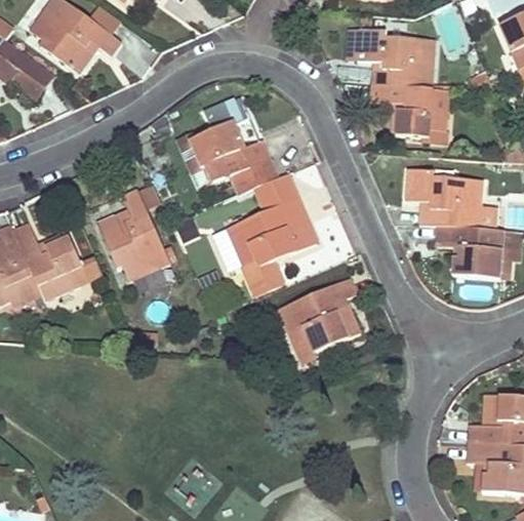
[(90,17),(67,0),(50,0),(30,29),(44,39),(40,44),(80,73),(94,52),(85,45),(90,39),(99,45),(112,54),(122,40),(112,33),(90,17)]
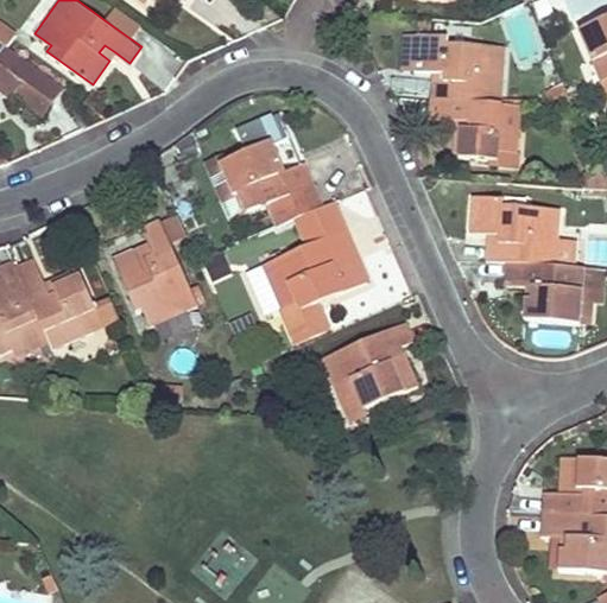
[(532,0),(530,1),(537,16),(550,10),(547,0),(532,0)]
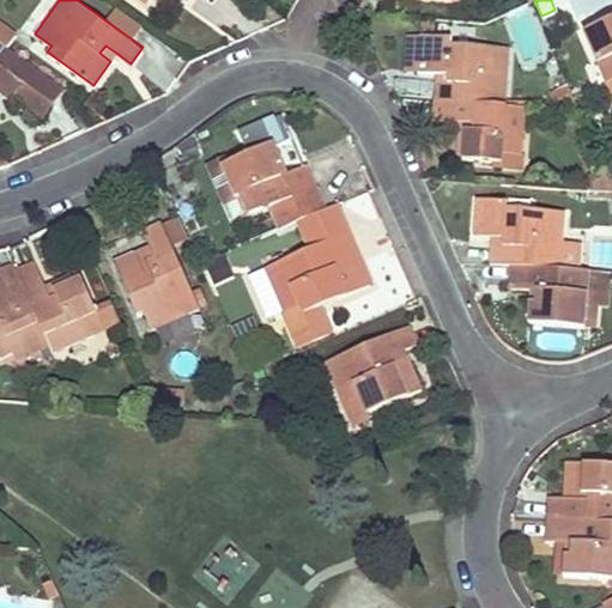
[(116,6),(105,20),(131,38),(141,24),(116,6)]
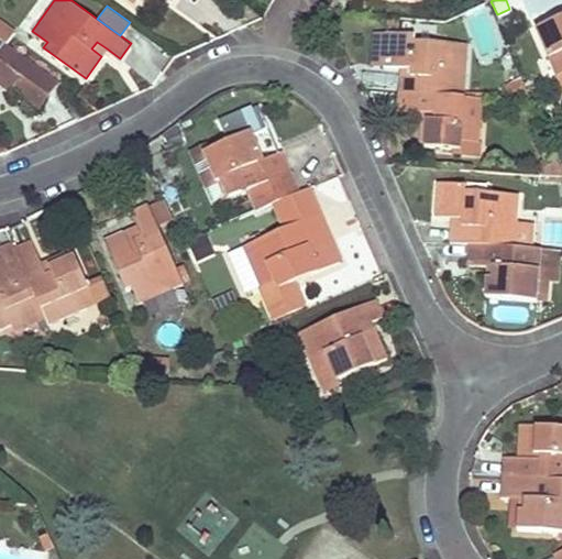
[(561,13),(535,25),(548,54),(554,52),(561,69),(561,13)]
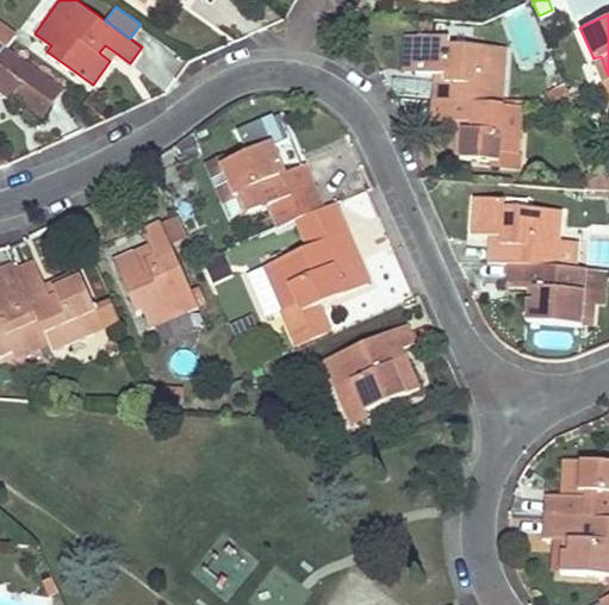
[(0,41),(5,44),(14,31),(0,22),(0,41)]
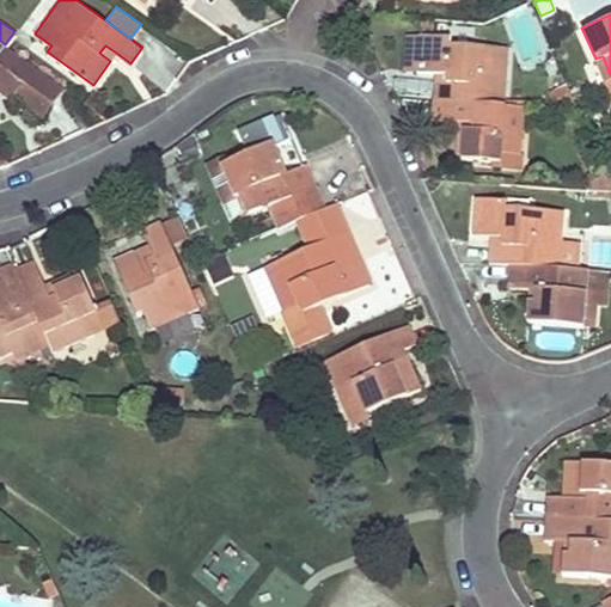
[(451,34),(405,30),(404,32),(402,65),(402,67),(434,69),(446,71),(445,79),(434,77),(432,97),(503,102),(508,46),(483,44),(450,41),(451,34)]
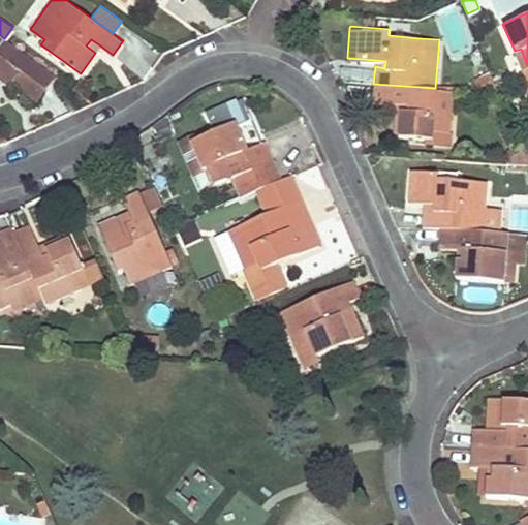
[(418,31),(390,29),(389,35),(417,38),(418,31)]
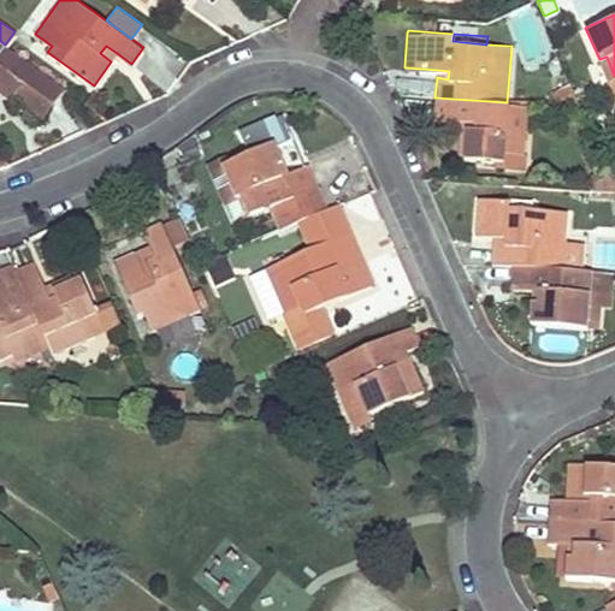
[(0,92),(12,101),(16,96),(42,116),(63,85),(5,45),(0,41),(0,92)]
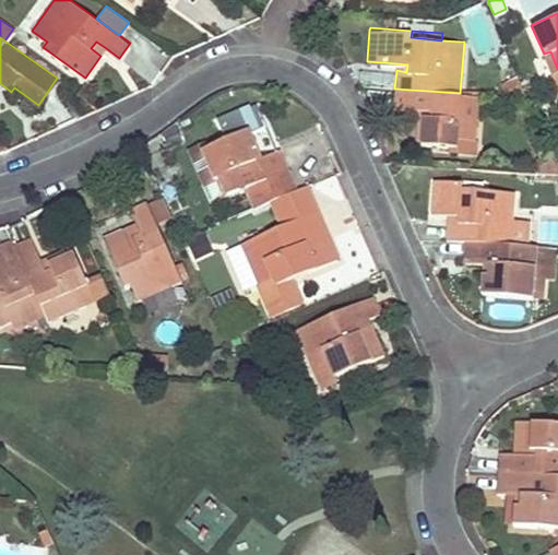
[(106,48),(96,42),(91,48),(101,56),(106,48)]
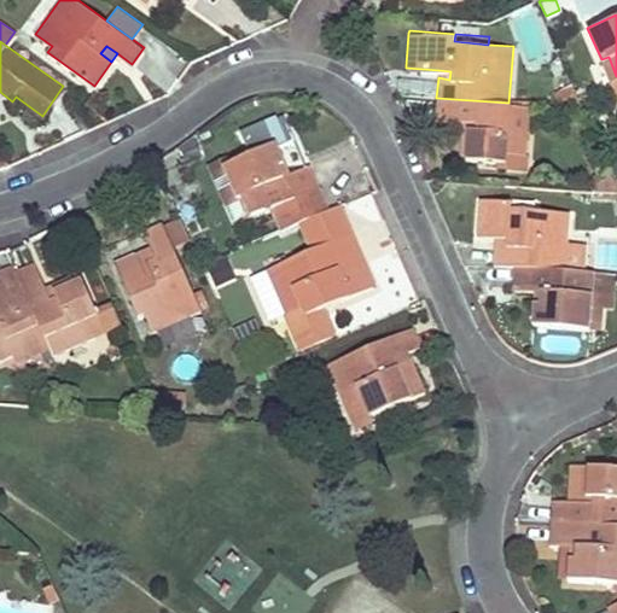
[(616,76),(609,57),(601,59),(610,80),(616,76)]
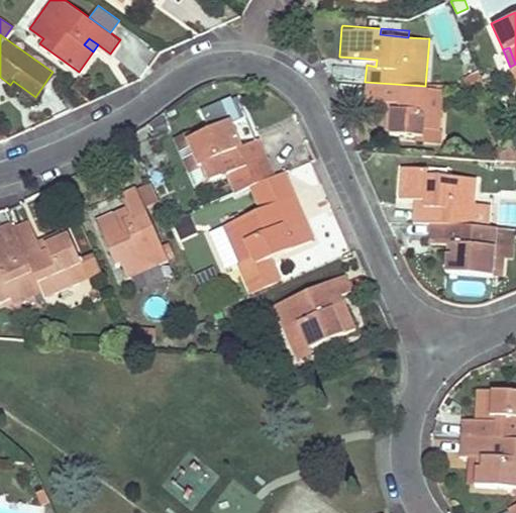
[(477,84),(476,90),(490,91),(485,81),(477,84)]
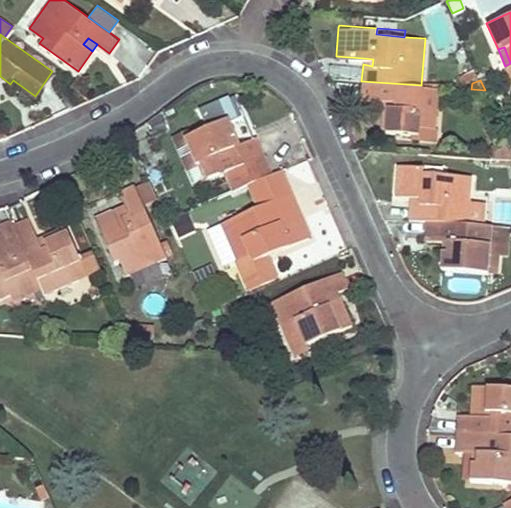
[(421,85),(361,81),(360,97),(383,99),(395,100),(394,106),(383,106),(380,131),(419,133),(419,126),(435,127),(439,87),(421,85)]
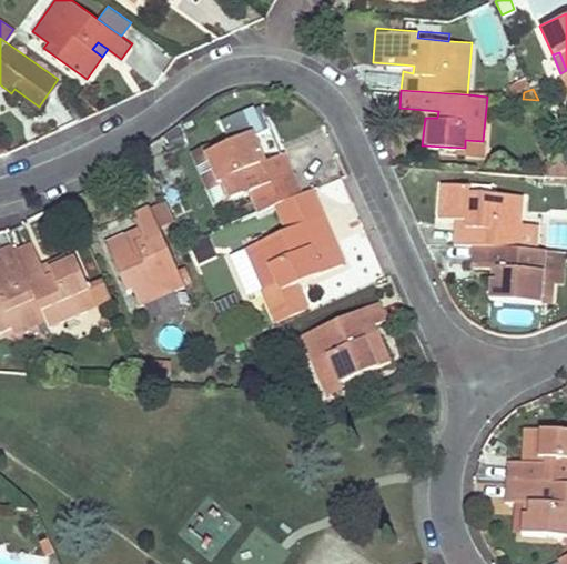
[(226,142),(205,151),(218,180),(222,178),(231,198),(251,189),(260,209),(274,203),(300,192),(282,152),(263,160),(257,162),(253,152),(259,150),(253,136),(267,129),(259,107),(251,110),(250,107),(218,121),(226,142)]
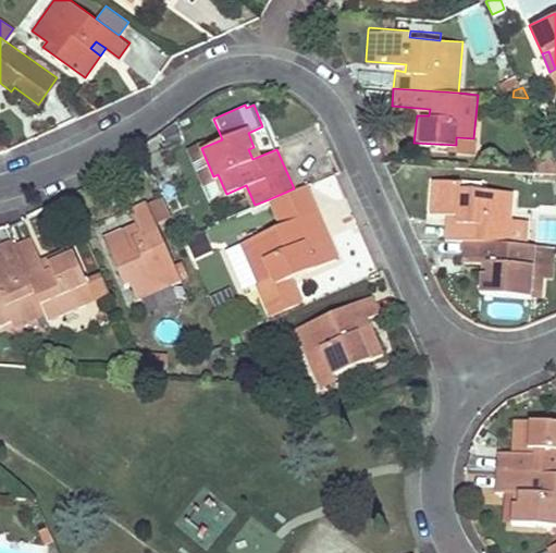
[(473,138),(456,137),(456,145),(455,150),(472,150),(473,138)]
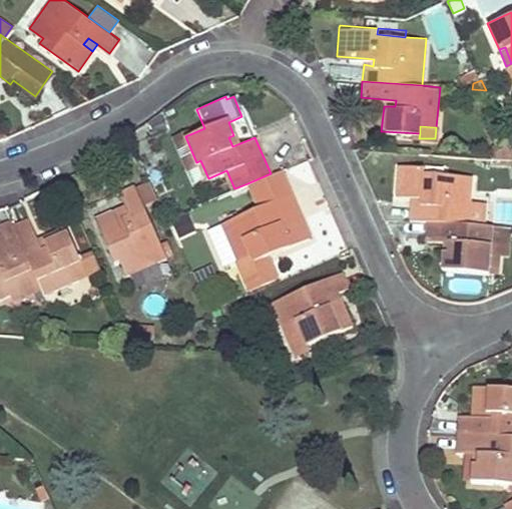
[(183,132),(173,136),(186,167),(196,162),(185,136),(183,132)]
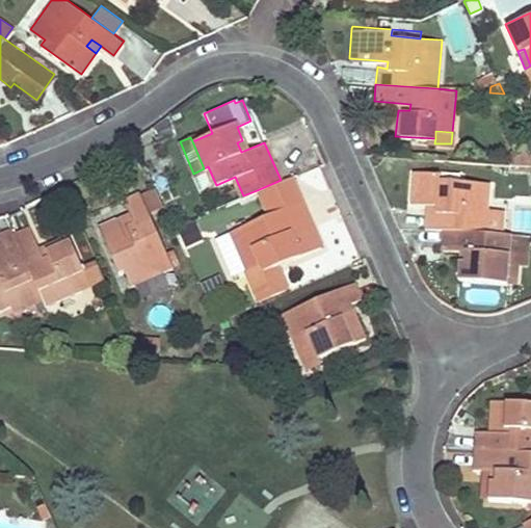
[(242,140),(237,142),(241,152),(246,150),(242,140)]
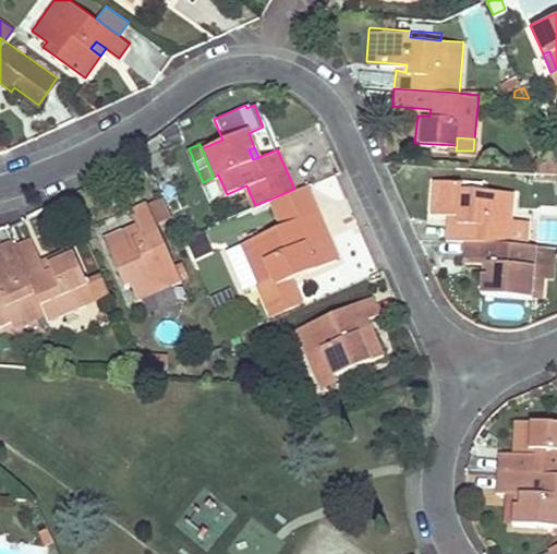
[(534,157),(533,169),(556,171),(556,161),(556,159),(552,151),(534,157)]
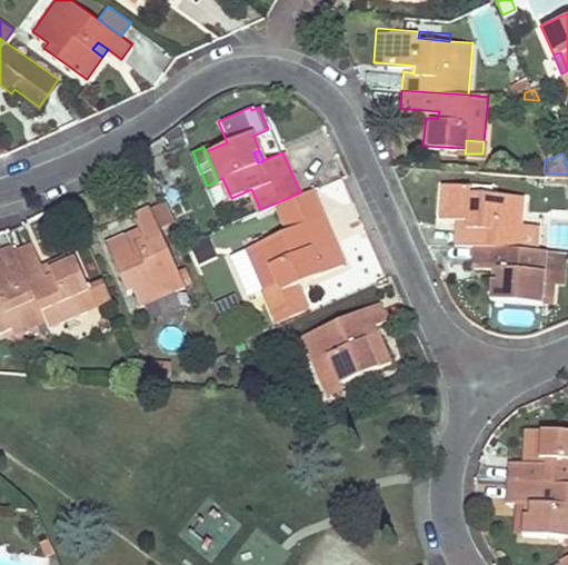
[(222,178),(218,180),(226,200),(231,198),(222,178)]
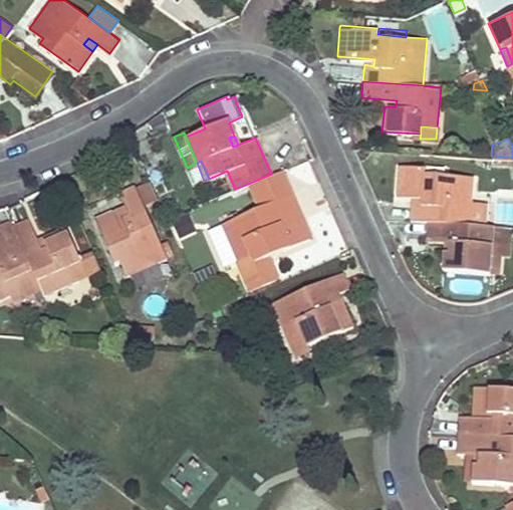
[(426,167),(399,164),(397,194),(413,196),(423,197),(423,202),(412,201),(411,220),(430,221),(470,224),(473,176),(425,172),(426,167)]
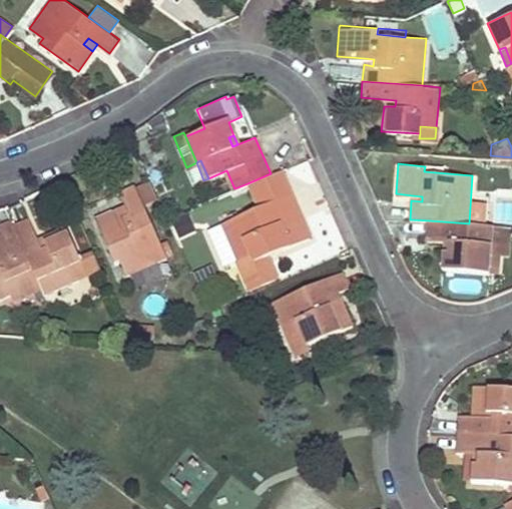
[(258,205),(290,192),(280,169),(271,173),(247,183),(258,205)]
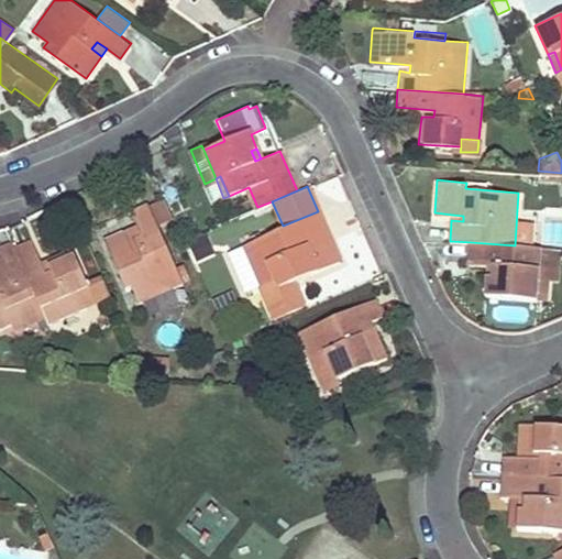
[(127,226),(102,238),(124,286),(132,283),(139,300),(182,281),(146,201),(129,209),(134,222),(140,233),(132,238),(127,226)]
